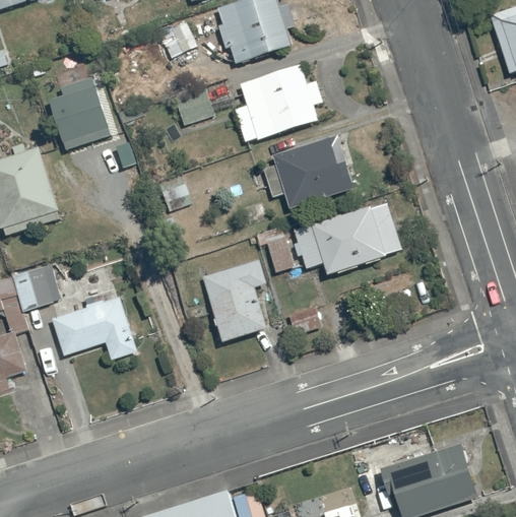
[(0,9),(28,0),(0,0),(0,9)]
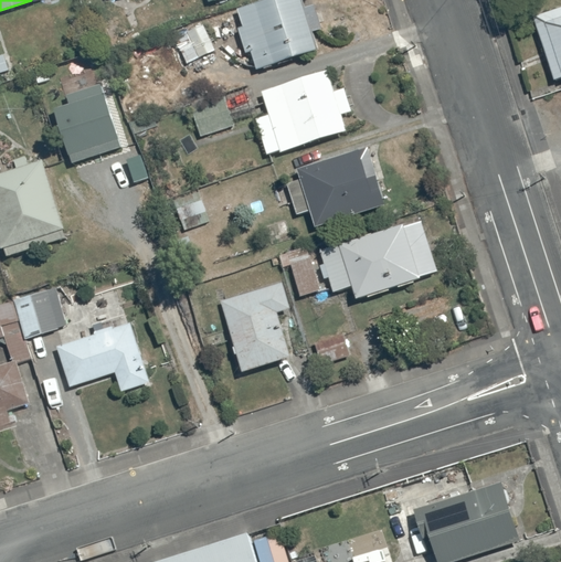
[(251,51),(256,69),(318,50),(311,31),(323,28),(314,3),(304,7),(302,0),(262,0),(237,8),(242,24),(237,27),(245,52),(251,51)]
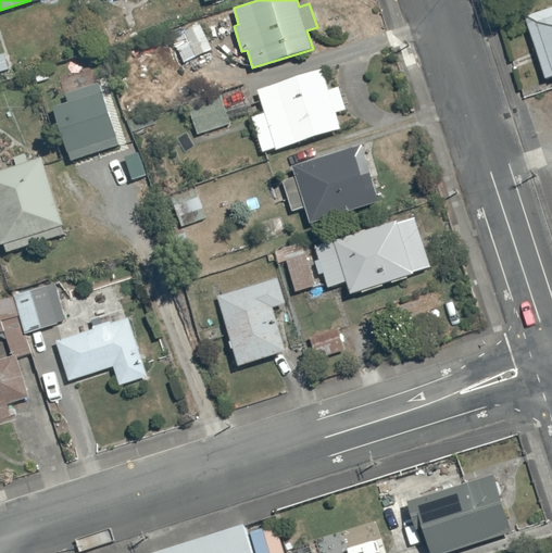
[(551,16),(536,22),(551,71),(551,16)]
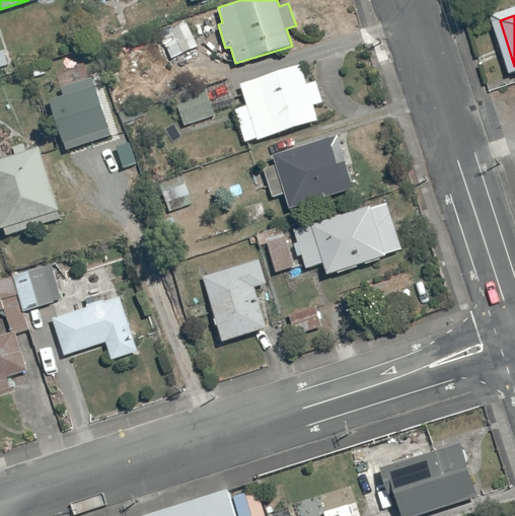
[(170,58),(197,45),(185,21),(158,34),(170,58)]
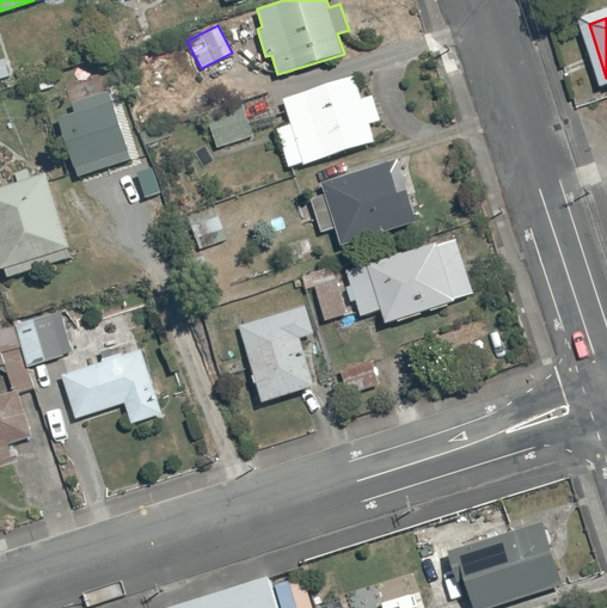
[(282,98),(290,122),(275,128),(287,166),(302,161),(304,164),(375,141),(369,123),(380,120),(372,93),(361,97),(354,75),(282,98)]
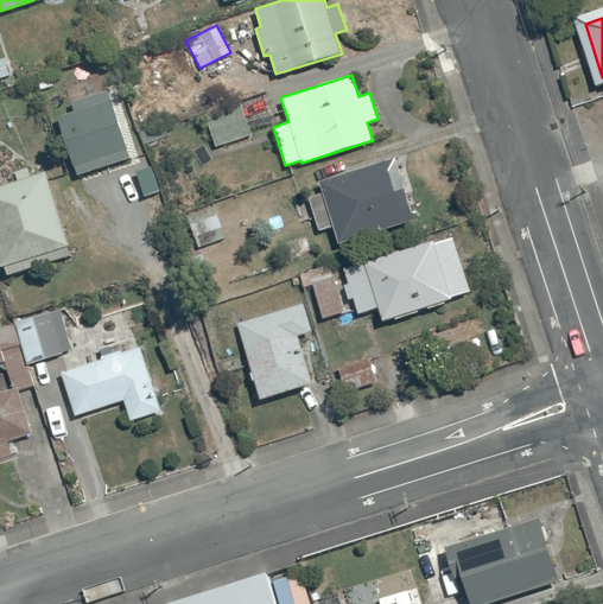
[(76,175),(128,158),(107,89),(71,101),(75,112),(58,116),(76,175)]
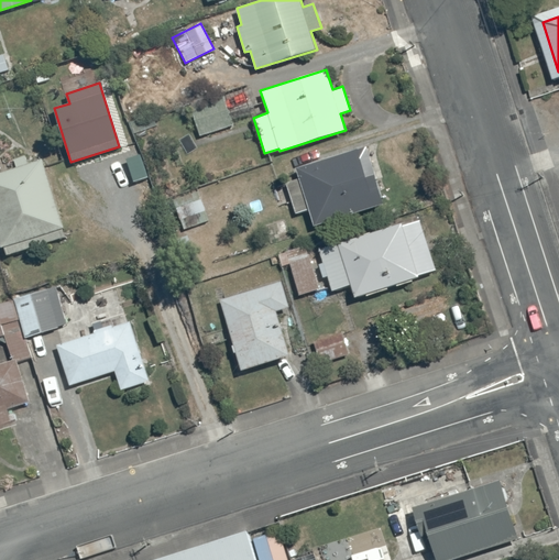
[(198,134),(231,123),(220,91),(187,102),(198,134)]
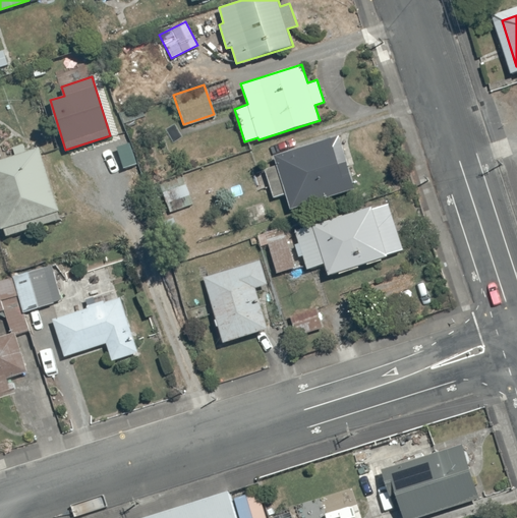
[(339,134),(274,155),(291,209),(355,188),(339,134)]
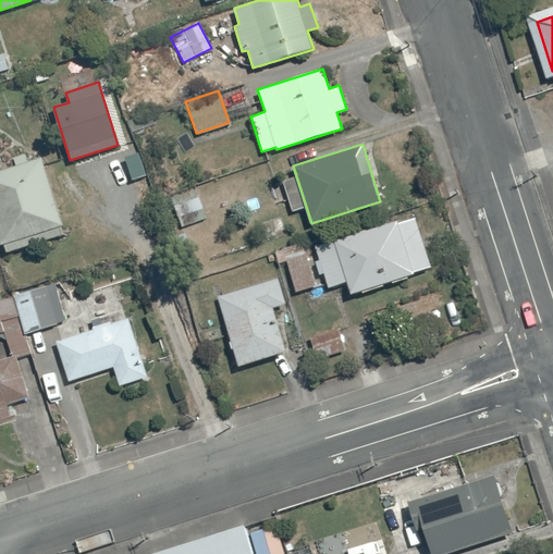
[(62,226),(64,225),(42,158),(0,172),(0,235),(3,245),(5,245),(8,253),(65,234),(62,226)]
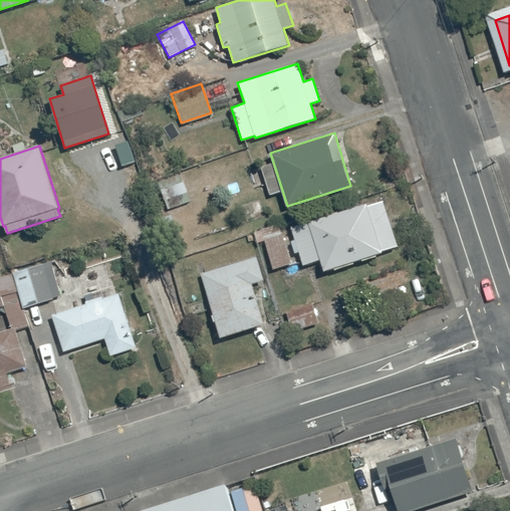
[(166,208),(189,200),(180,173),(157,181),(166,208)]
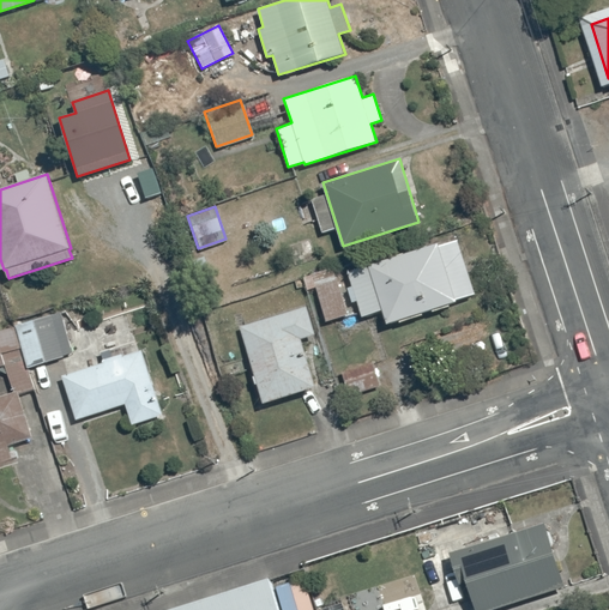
[(384,309),(389,324),(457,302),(457,300),(475,294),(458,239),(439,245),(439,242),(369,264),(371,267),(384,309)]
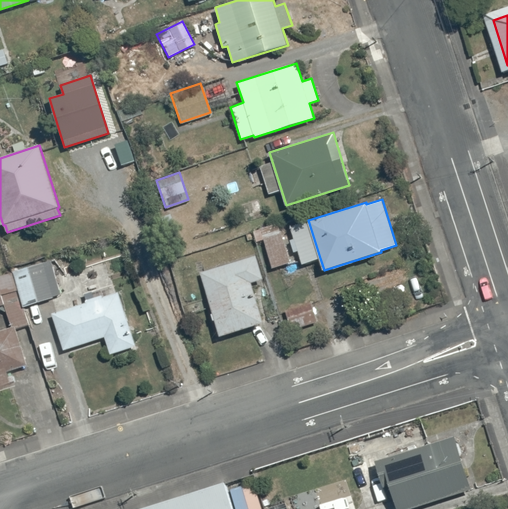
[(277,222),(258,227),(271,267),(289,261),(277,222)]
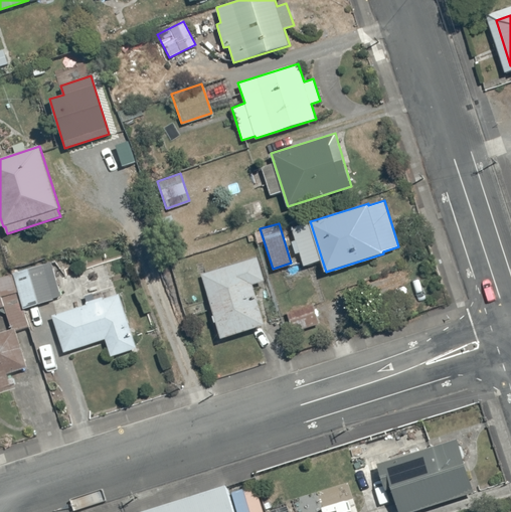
[(322,260),(311,224),(292,230),(303,266),(322,260)]
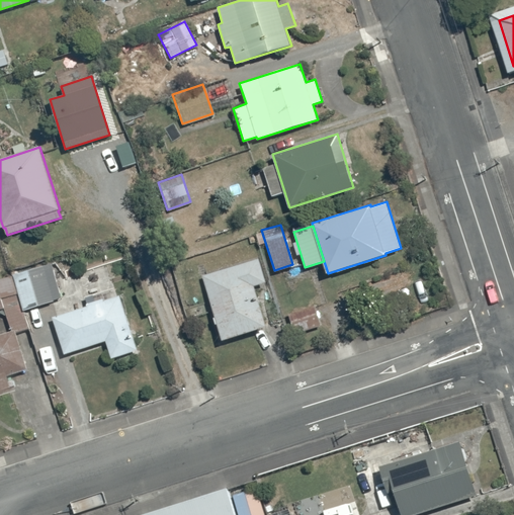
[(256,257),(200,274),(222,341),(267,326),(254,285),(264,282),(256,257)]
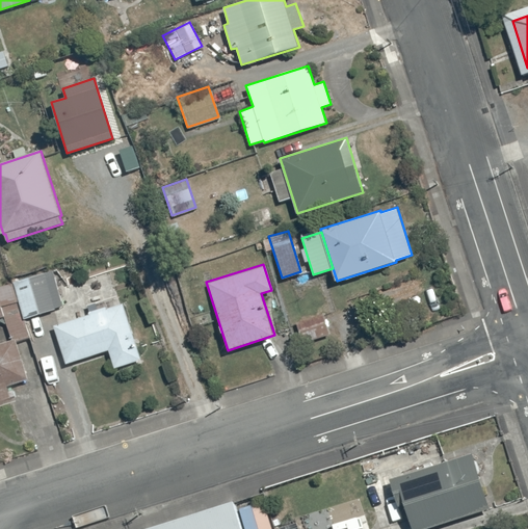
[(10,281),(23,318),(61,305),(49,268),(10,281)]
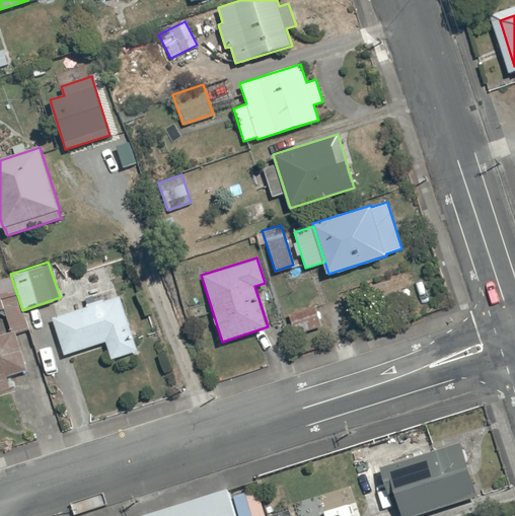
[(131,332),(119,295),(52,317),(64,354),(105,340),(112,358),(137,350),(131,332)]
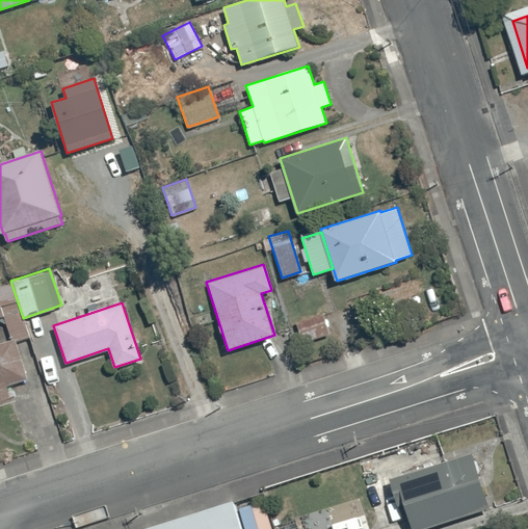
[(328,333),(321,312),(294,322),(301,342),(328,333)]
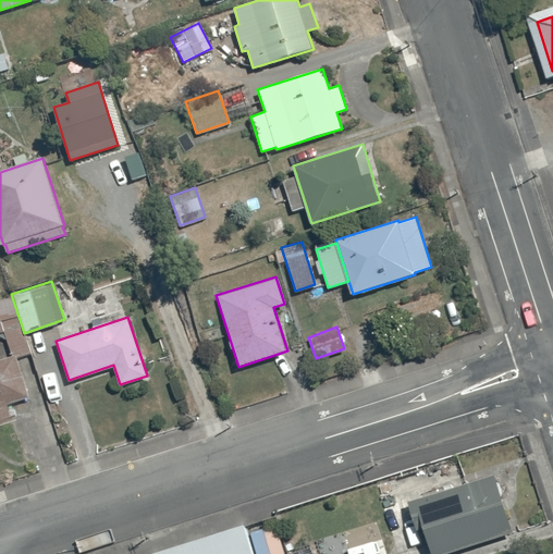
[(15,354),(0,358),(0,419),(11,416),(7,404),(29,396),(15,354)]
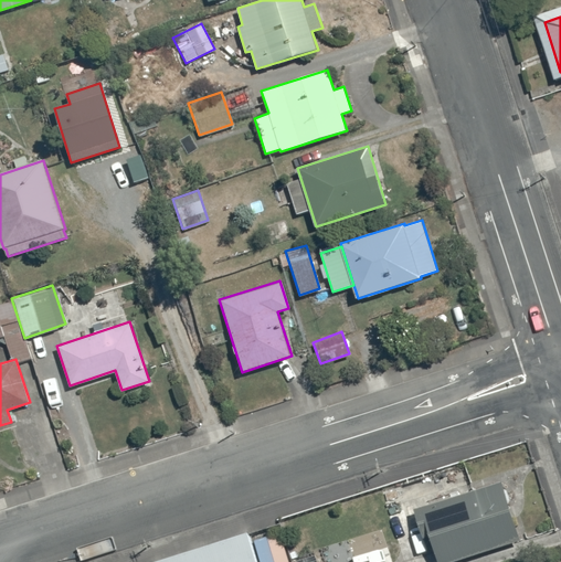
[(431,534),(437,561),(448,561),(520,539),(508,500),(508,498),(506,488),(504,488),(500,479),(413,508),(422,537),(431,534)]
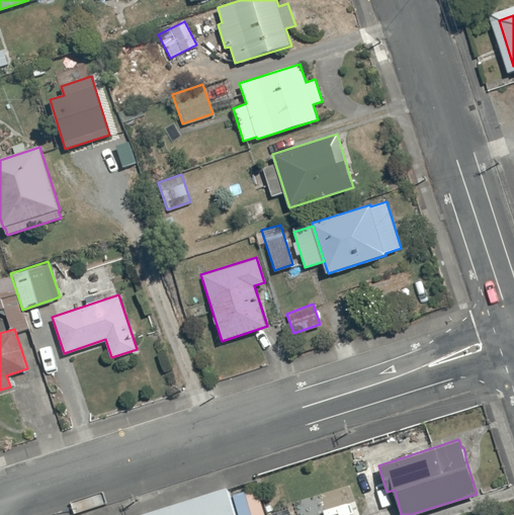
[(137,514),(235,514),(227,487),(137,514)]
